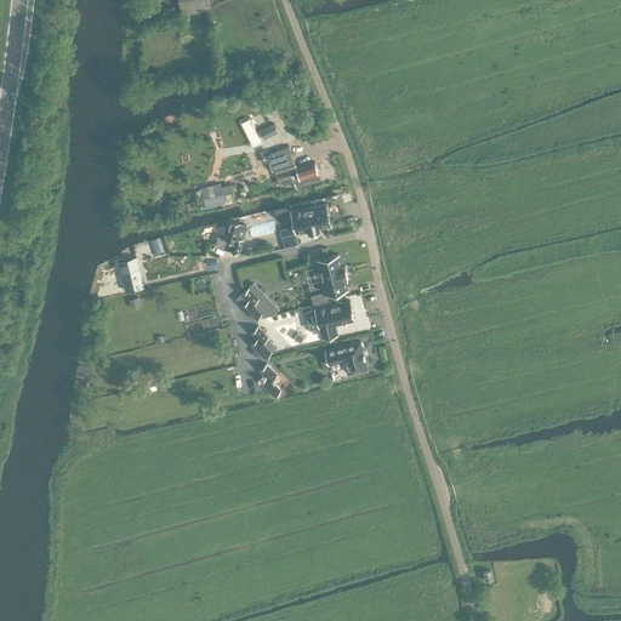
[(144,0),(143,13),(153,15),(154,6),(159,6),(160,0),(144,0)]
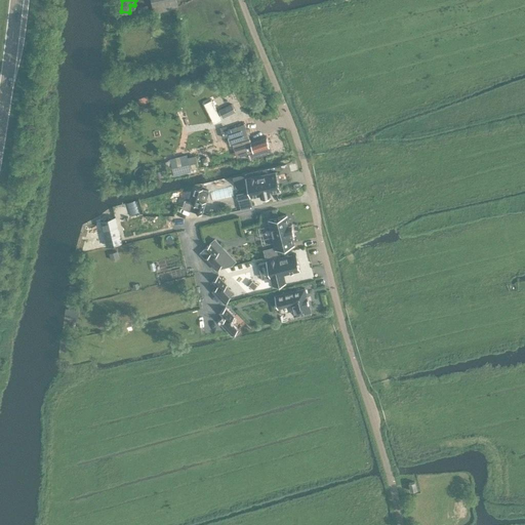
[(151,0),(154,11),(177,6),(175,0),(151,0)]
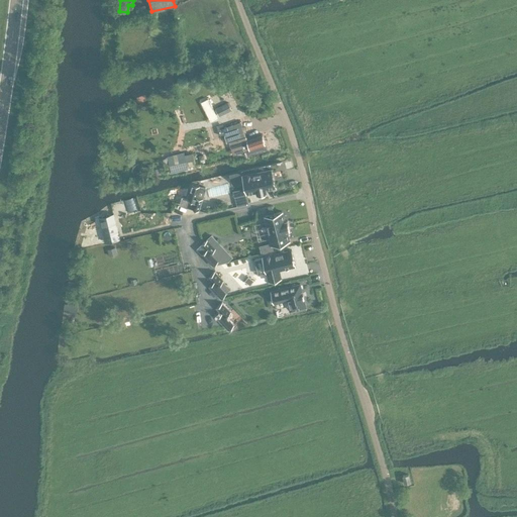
[(230,104),(217,109),(217,111),(213,112),(209,97),(198,101),(204,120),(215,116),(214,115),(218,113),(219,115),(232,111),(230,104)]
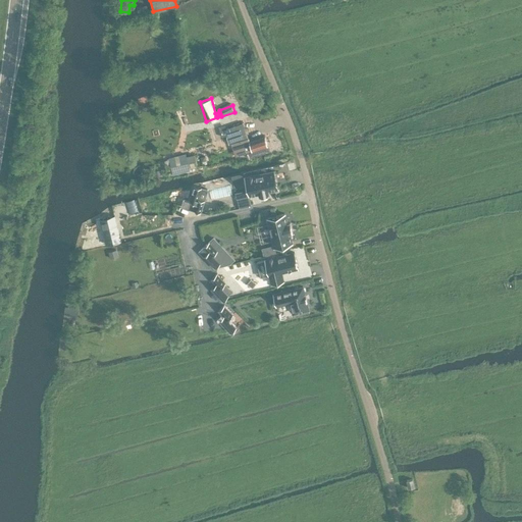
[(244,140),(249,156),(269,150),(267,145),(268,145),(265,137),(249,142),(243,122),(223,128),(228,145),(244,140)]
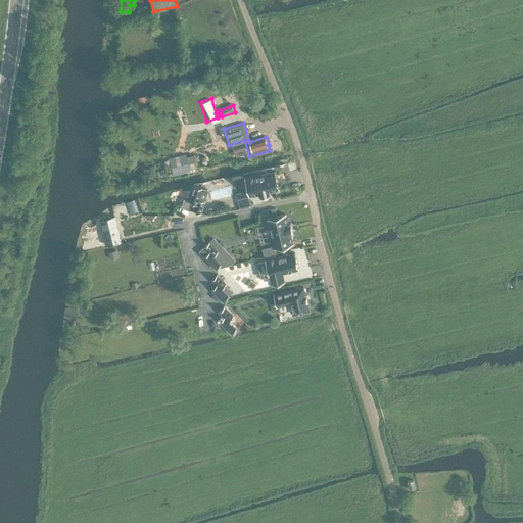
[(173,155),(175,172),(190,170),(188,153),(173,155)]
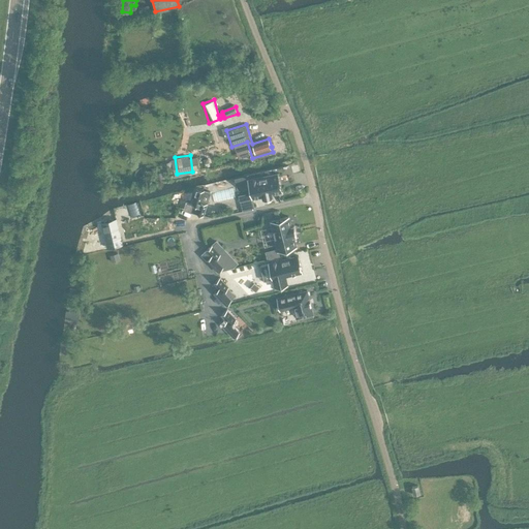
[(282,191),(278,173),(248,180),(252,197),(262,195),(262,198),(273,196),(272,193),(282,191)]
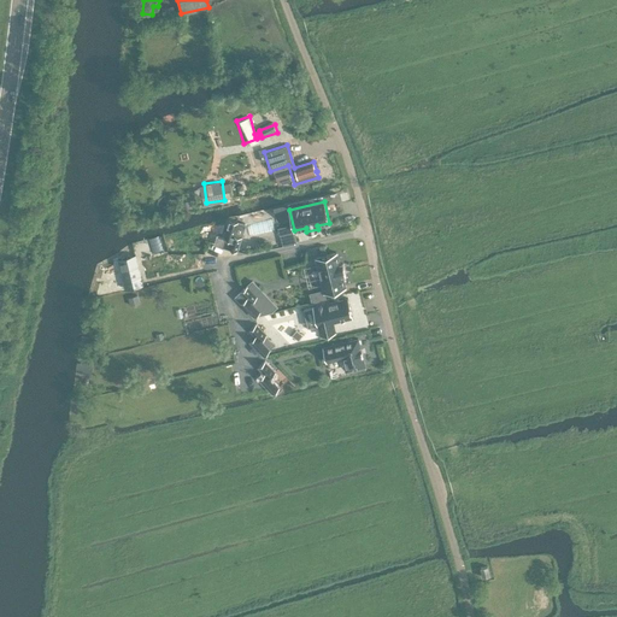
[(238,222),(230,219),(224,238),(231,240),(229,248),(238,251),(241,238),(234,235),(238,222)]
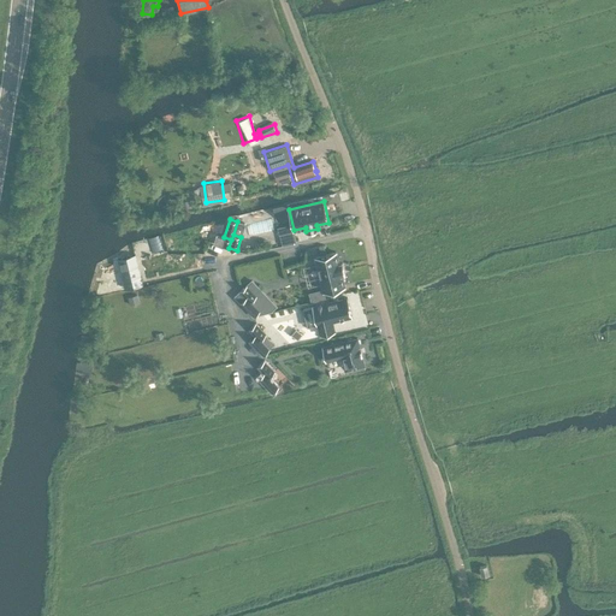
[(313,246),(314,255),(326,254),(325,244),(313,246)]
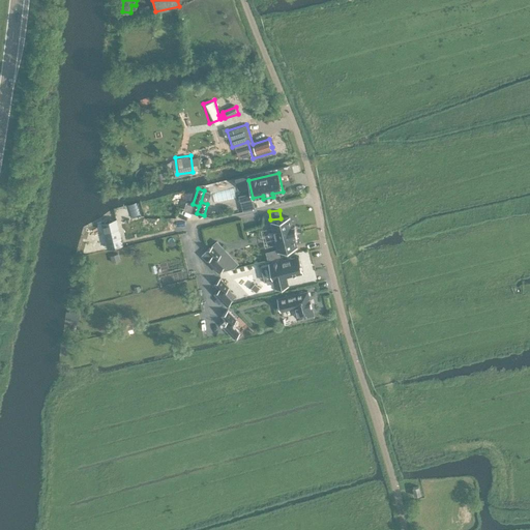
[(289,216),(271,222),(278,252),(296,246),(294,236),(297,236),(295,226),(292,227),(289,216)]
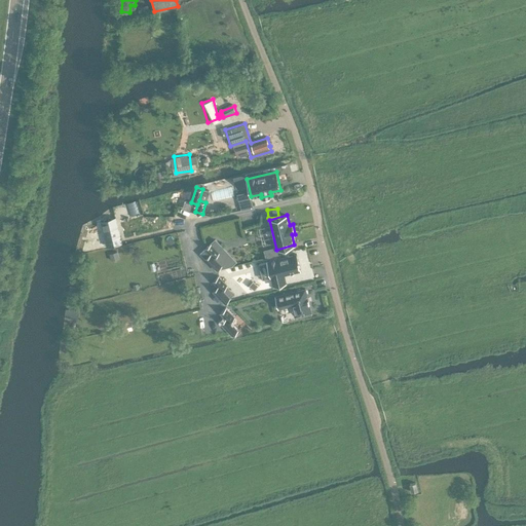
[(96,239),(97,246),(86,248),(87,251),(123,243),(117,216),(100,219),(104,238),(96,239)]
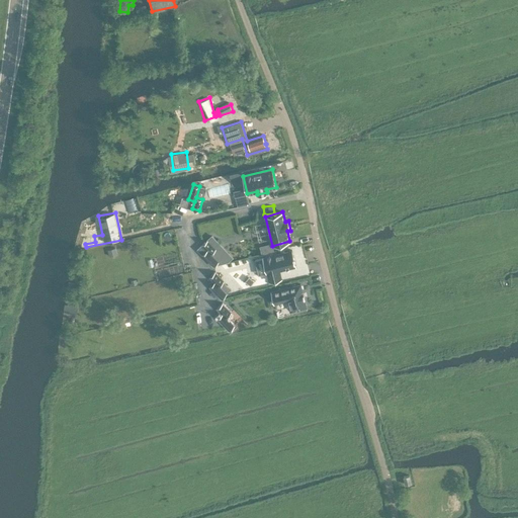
[(216,249),(207,240),(202,245),(207,250),(202,254),(213,266),(219,261),(210,253),(216,249)]
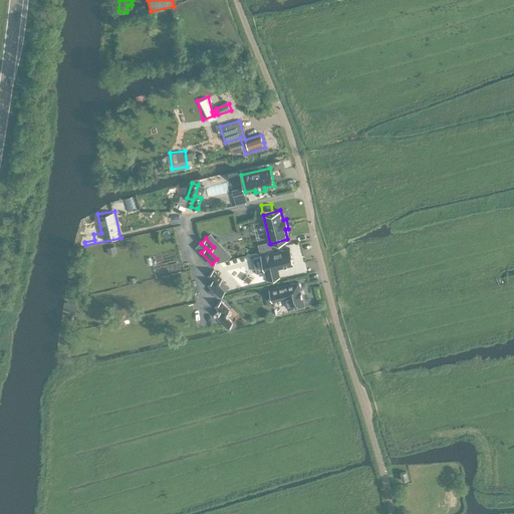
[(303,258),(300,243),(290,245),(294,260),(303,258)]
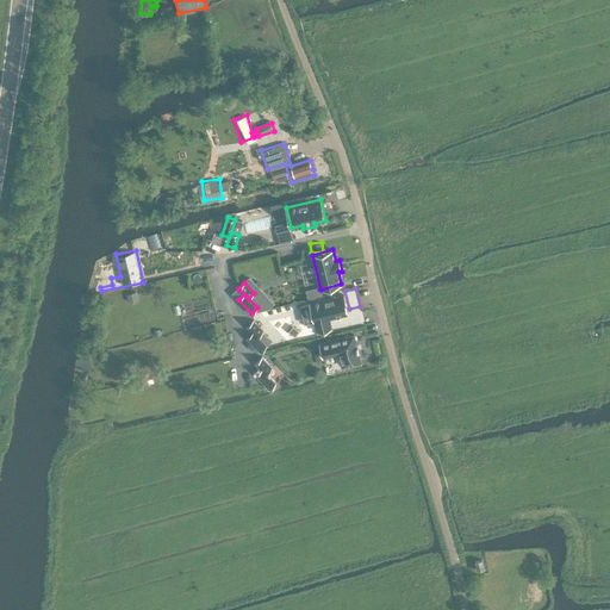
[(348,313),(344,294),(310,303),(313,322),(315,322),(318,331),(331,328),(329,318),(348,313)]
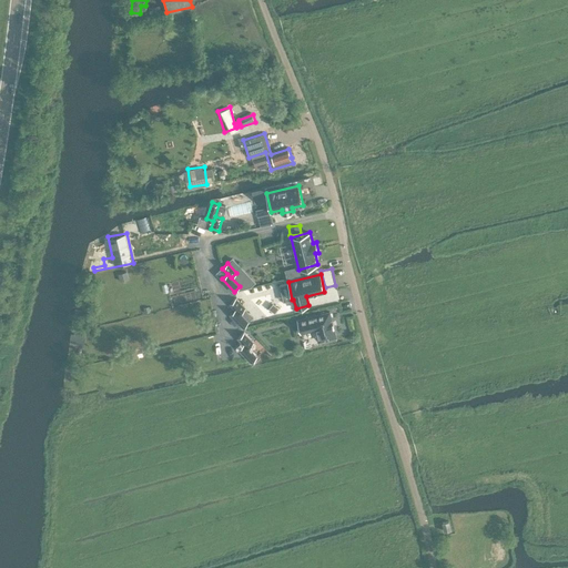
[(245,307),(236,298),(230,303),(235,310),(230,314),(242,327),(249,322),(240,313),(245,307)]
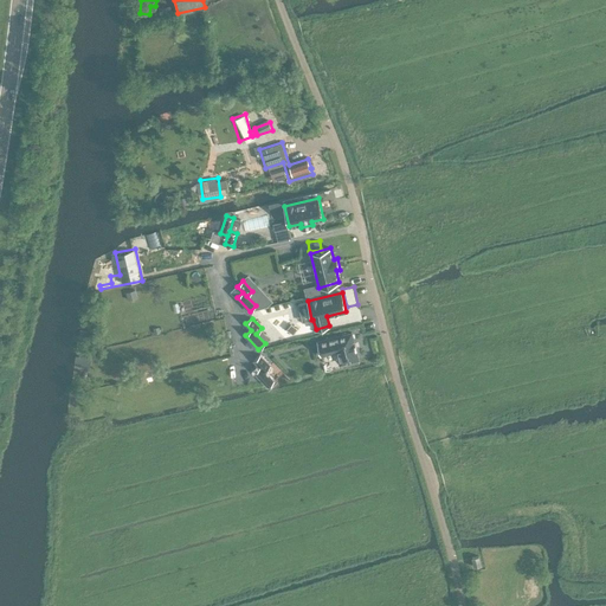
[(340,363),(359,359),(356,349),(354,341),(352,333),(317,341),(321,355),(336,350),(340,363)]
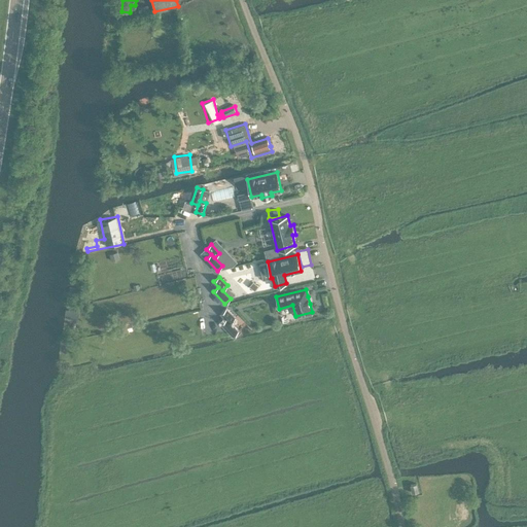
[(235,317),(226,308),(221,313),(226,319),(221,323),(233,336),(238,330),(231,322),(235,317)]
